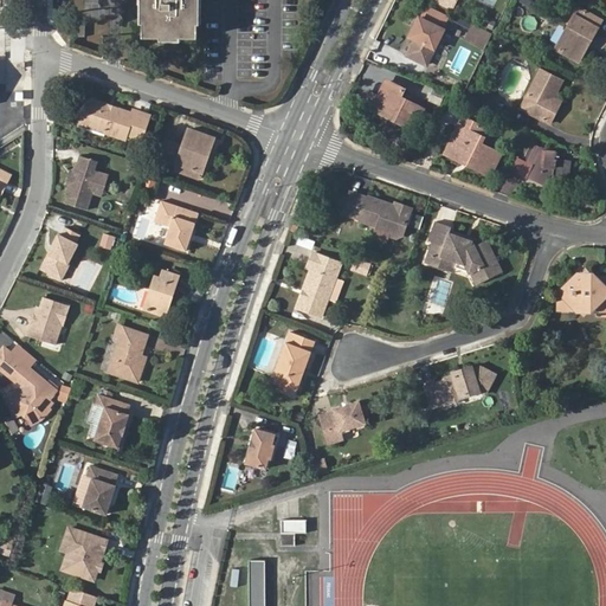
[(199,38),(199,0),(144,0),(144,38),(199,38)]
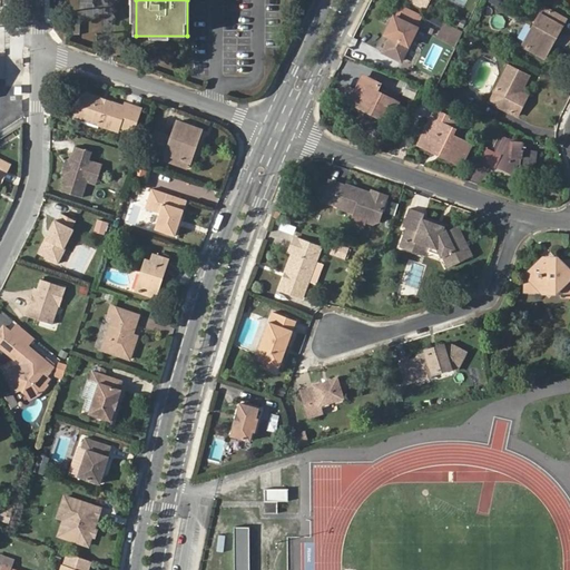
[(554,33),(558,36),(567,19),(546,6),(524,45),(542,55),(554,33)]
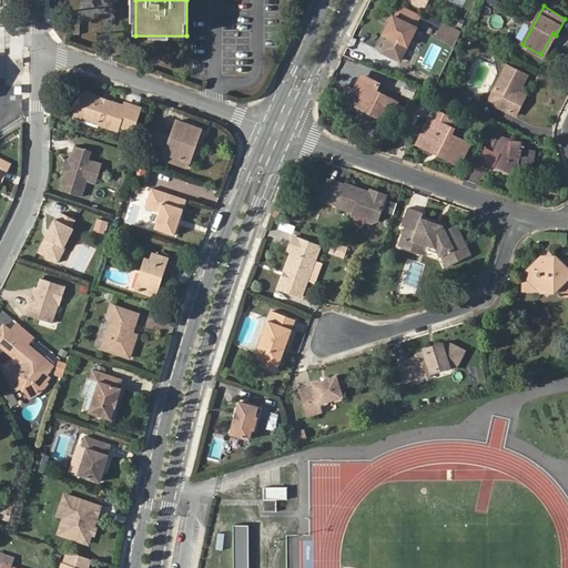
[(389,36),(383,50),(401,59),(416,27),(394,16),(385,33),(389,36)]
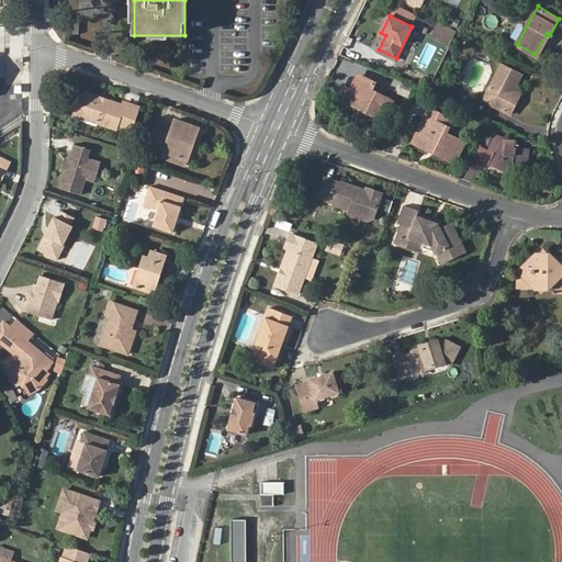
[(69,23),(69,35),(80,35),(80,23),(69,23)]
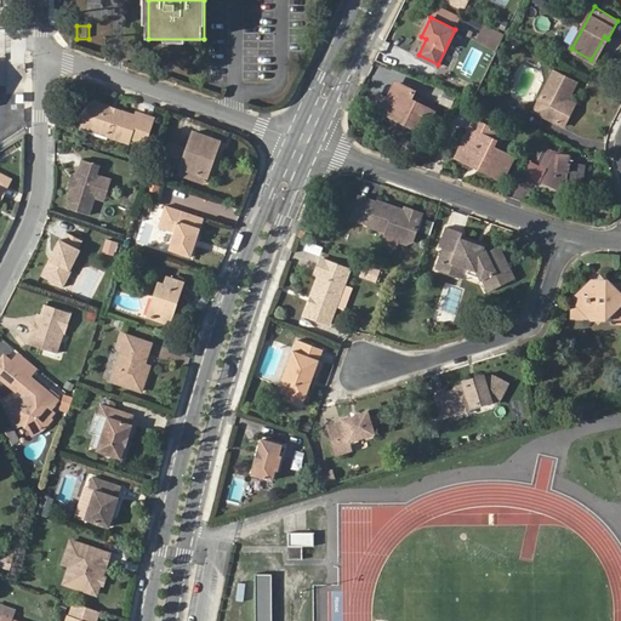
[(483,32),(478,40),(495,49),(500,41),(483,32)]
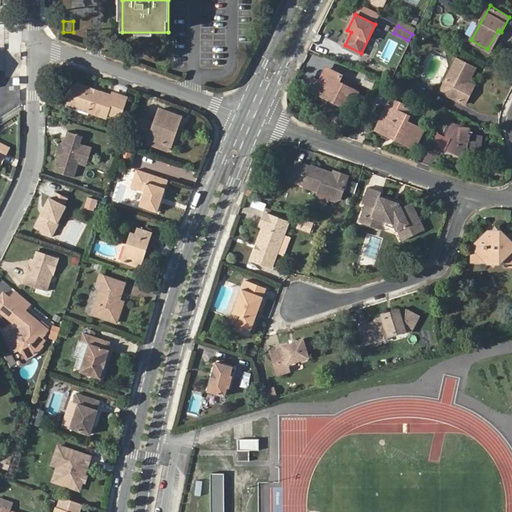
[(490,51),(501,32),(498,30),(487,49),(490,51)]
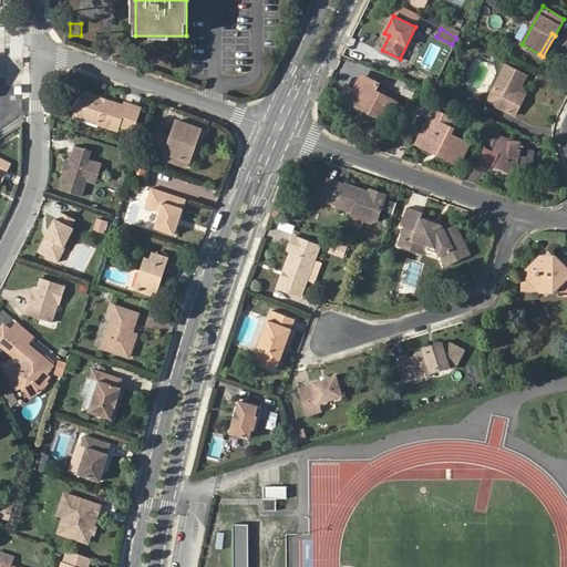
[(514,98),(518,90),(527,74),(506,63),(487,100),(515,114),(522,101),(514,98)]
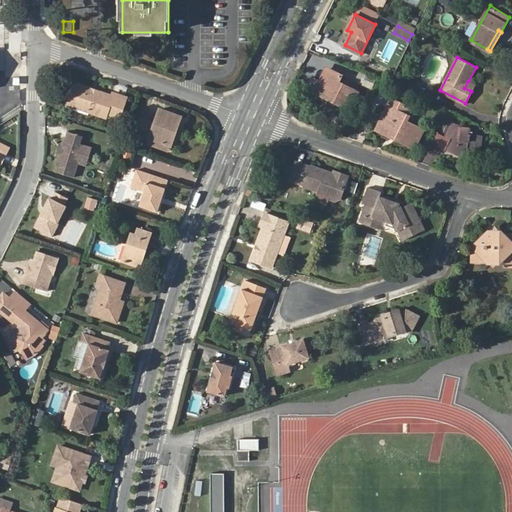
[(344,104),(349,95),(352,90),(337,82),(341,75),(328,68),(321,81),(313,77),(307,89),(315,93),(317,90),(344,104)]
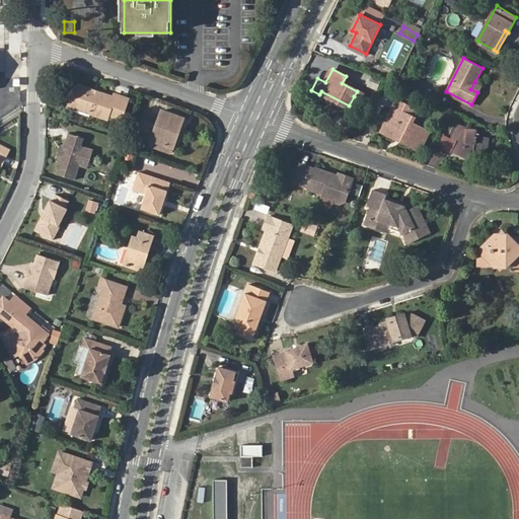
[(482,85),(474,82),(470,89),(477,92),(482,85)]
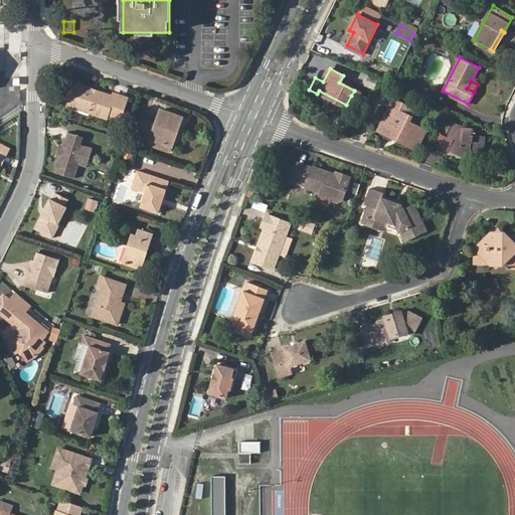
[(111,97),(97,93),(94,95),(91,94),(90,91),(75,86),(71,87),(66,103),(88,110),(87,114),(105,120),(107,115),(119,119),(126,99),(111,95),(111,97)]
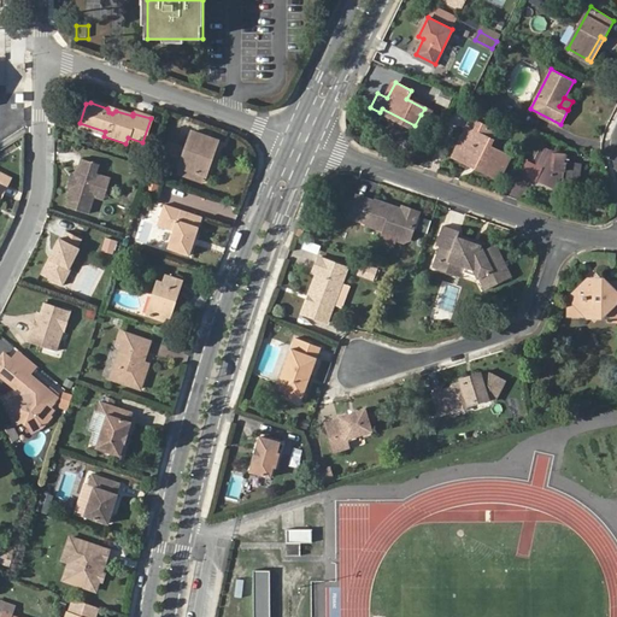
[(429,119),(421,115),(415,125),(424,130),(429,119)]
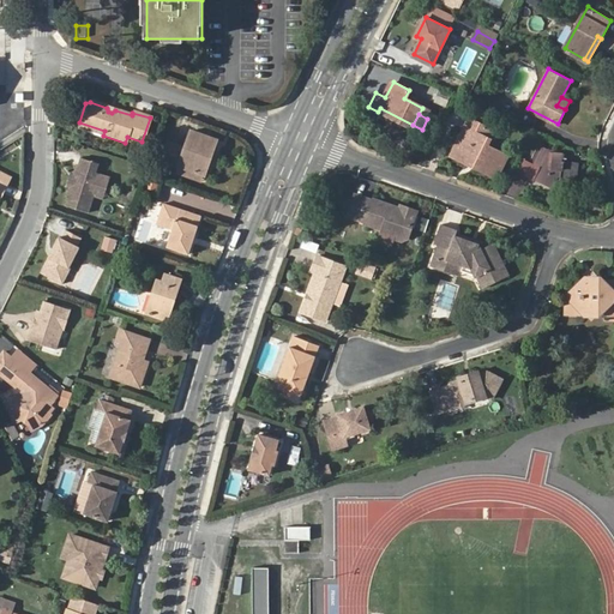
[(468,127),(456,149),(476,160),(474,163),(497,174),(507,154),(488,144),(494,130),(470,116),(465,126),(468,127)]
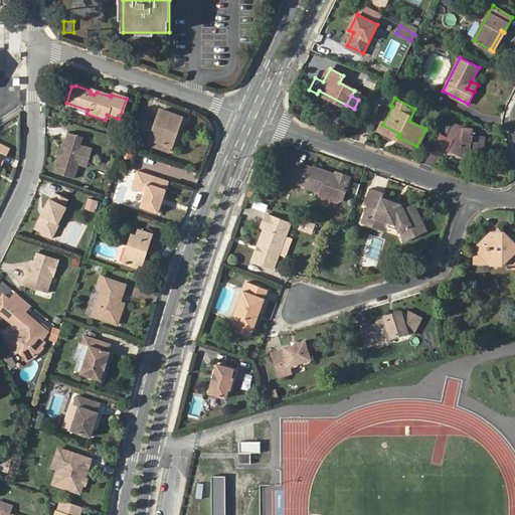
[(65,107),(87,114),(88,110),(66,103),(65,107)]
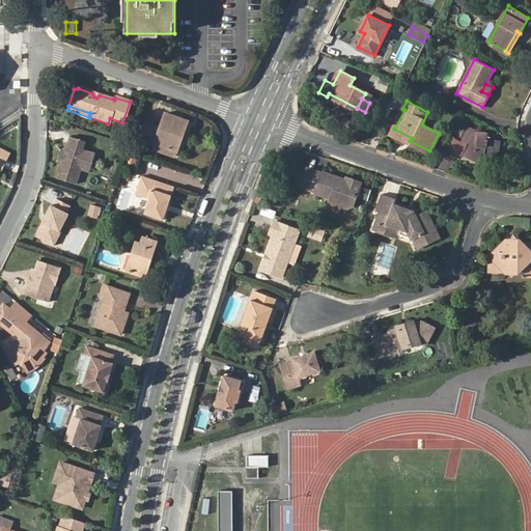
[(154,144),(175,150),(179,140),(175,139),(177,132),(182,134),(187,120),(165,114),(160,129),(145,123),(139,139),(154,144)]
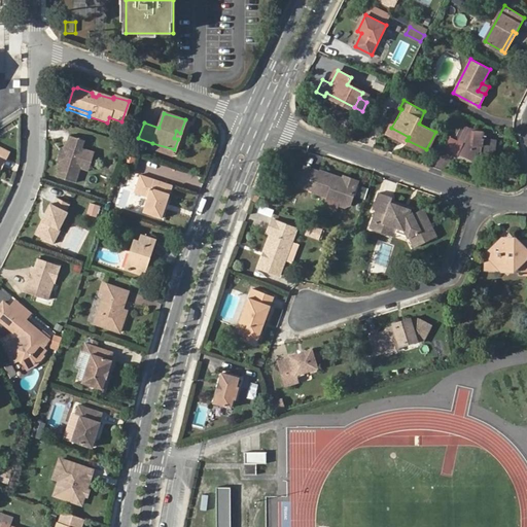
[(455,137),(464,141),(471,126),(472,124),(464,118),(455,137)]
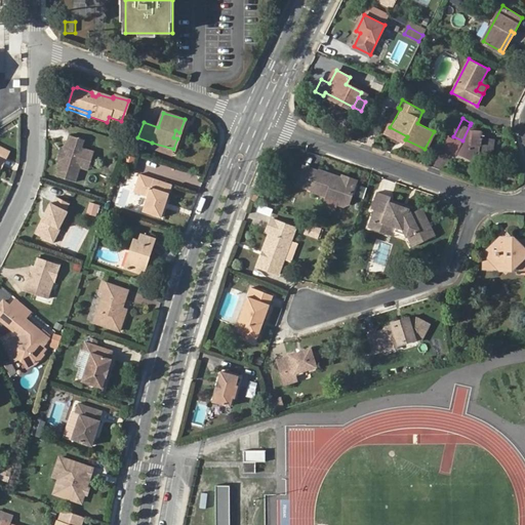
[(470,125),(462,140),(457,151),(474,158),(476,157),(474,155),(475,149),(476,149),(476,147),(480,148),(480,154),(488,155),(489,149),(498,150),(500,136),(485,135),(485,132),(483,132),(483,128),(473,127),(470,125)]
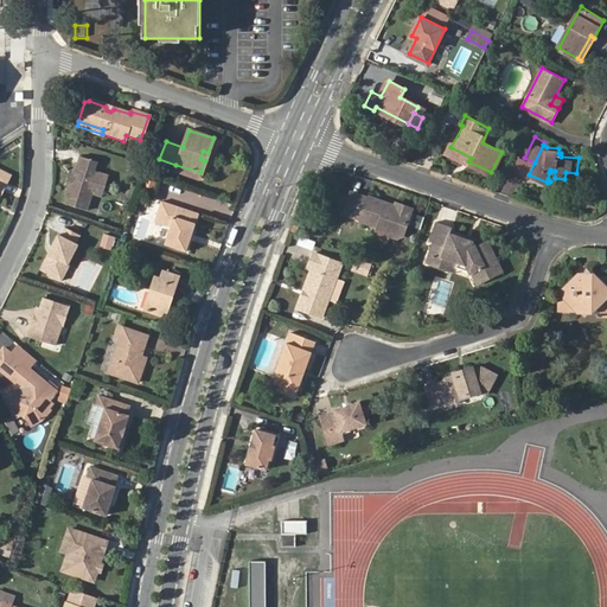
[(471,158),(451,147),(448,152),(468,161),(471,158)]
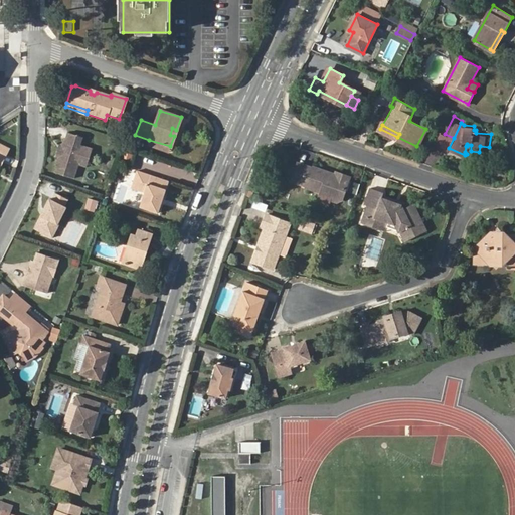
[(79,142),(81,135),(66,130),(64,137),(62,137),(60,144),(61,148),(60,153),(57,155),(54,163),(55,163),(53,170),(73,177),(77,163),(79,157),(82,155),(88,157),(92,146),(79,142)]
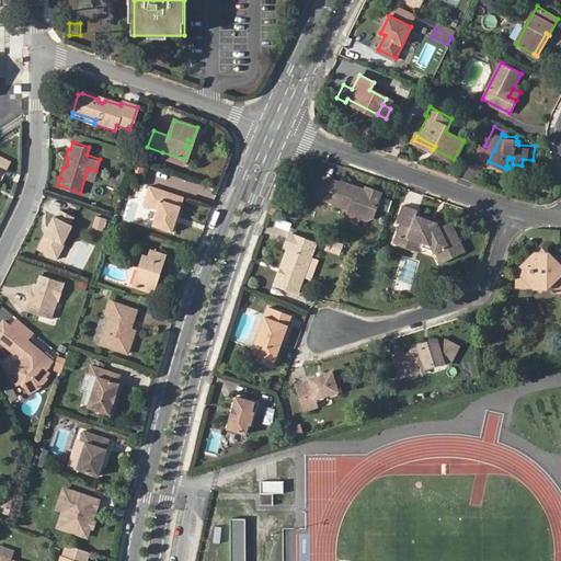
[(184,165),(185,159),(162,152),(160,158),(184,165)]
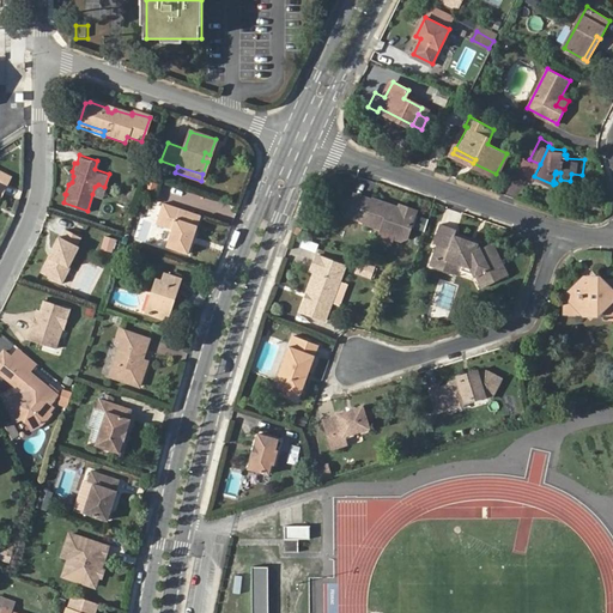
[(98,184),(95,187),(92,194),(102,196),(104,187),(98,184)]
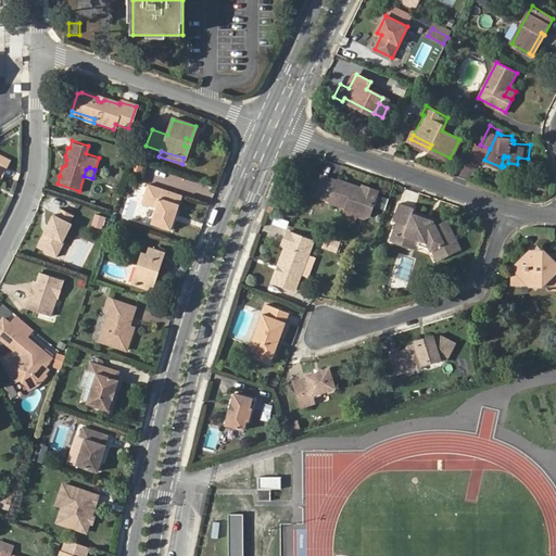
[(344,206),(352,185),(339,179),(338,182),(323,177),(316,193),(331,199),(331,201),(344,206)]
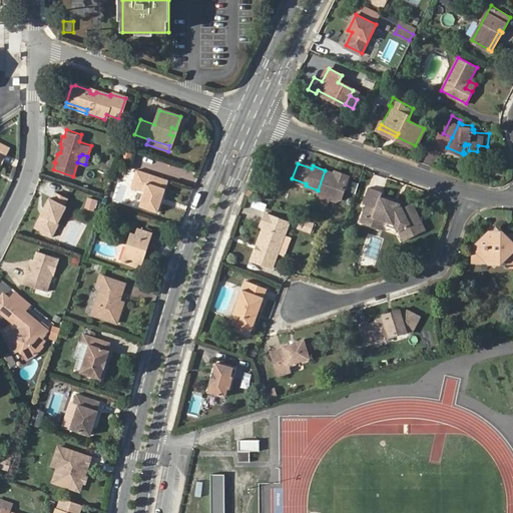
[(137,206),(155,212),(158,204),(166,180),(133,169),(129,182),(143,187),(141,191),(137,206)]
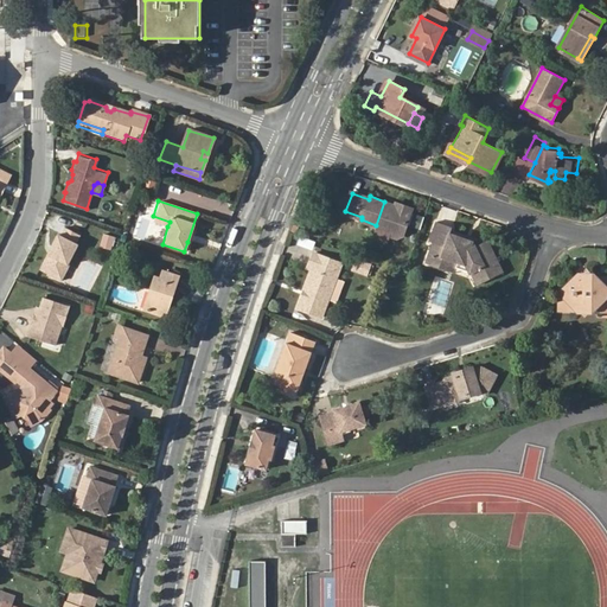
[(387,203),(384,202),(376,225),(381,227),(389,229),(391,235),(398,237),(406,234),(413,213),(406,212),(407,206),(398,204),(397,206),(393,210),(387,208),(387,203)]
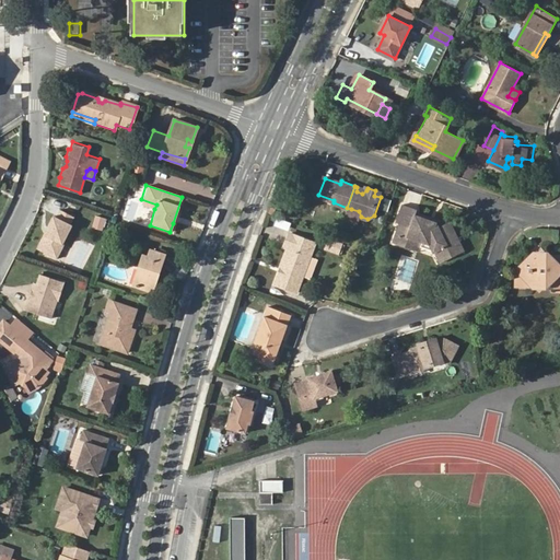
[(156,205),(141,199),(139,205),(154,209),(156,205)]
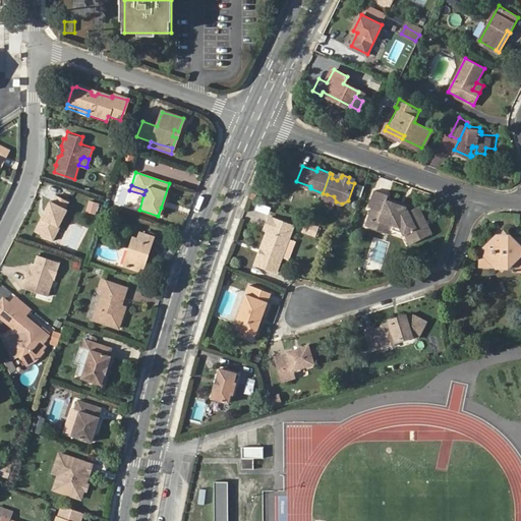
[(402,203),(397,200),(392,198),(393,194),(379,189),(371,208),(372,208),(378,210),(374,219),(378,220),(375,226),(388,230),(391,221),(396,223),(399,224),(404,226),(406,231),(407,234),(409,233),(412,232),(416,242),(436,233),(432,226),(435,223),(433,219),(429,219),(423,206),(414,209),(410,205),(402,203)]
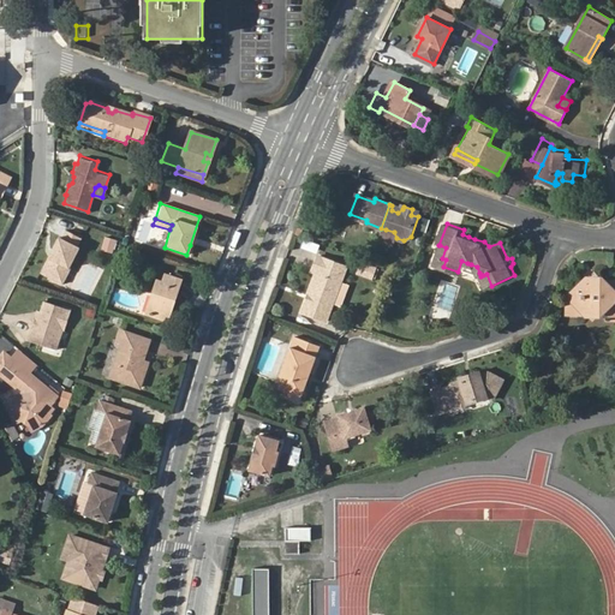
[(163,246),(168,231),(162,228),(157,244),(163,246)]
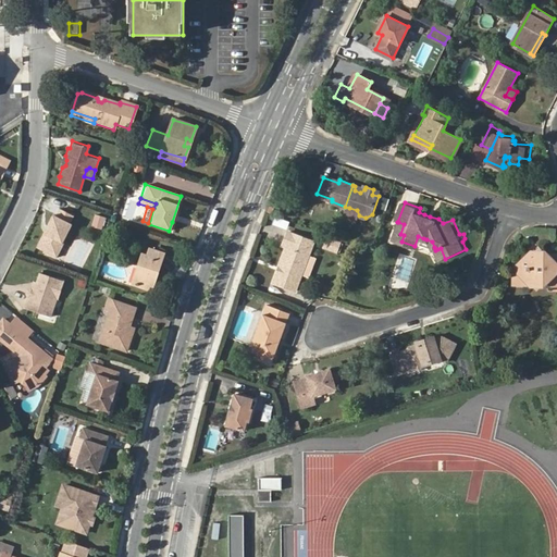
[(52,214),(36,248),(56,257),(63,243),(62,243),(71,223),(69,222),(73,215),(58,208),(54,215),(52,214)]
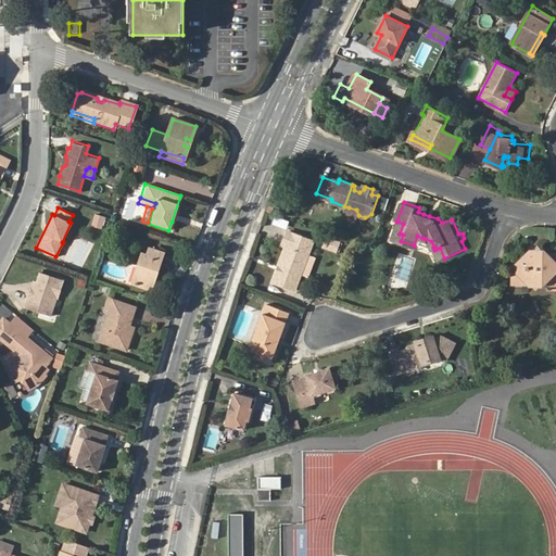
[(425,210),(424,214),(429,216),(438,218),(442,223),(443,216),(425,210)]
